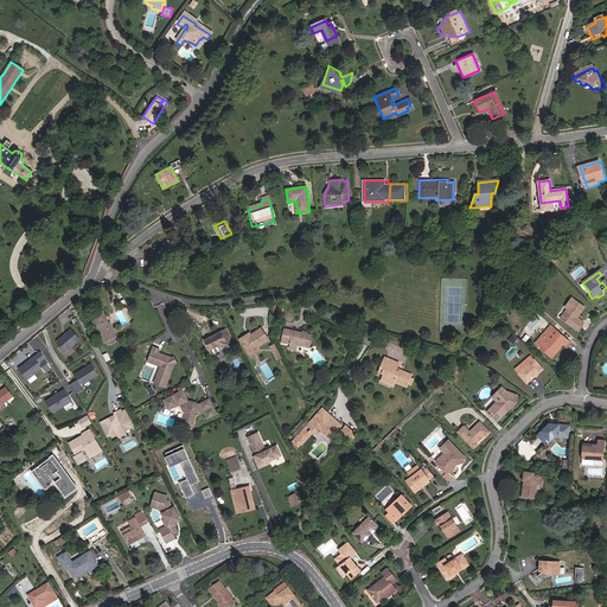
[(575,319),(582,308),(570,300),(564,308),(567,311),(560,319),(576,332),(582,324),(575,319)]
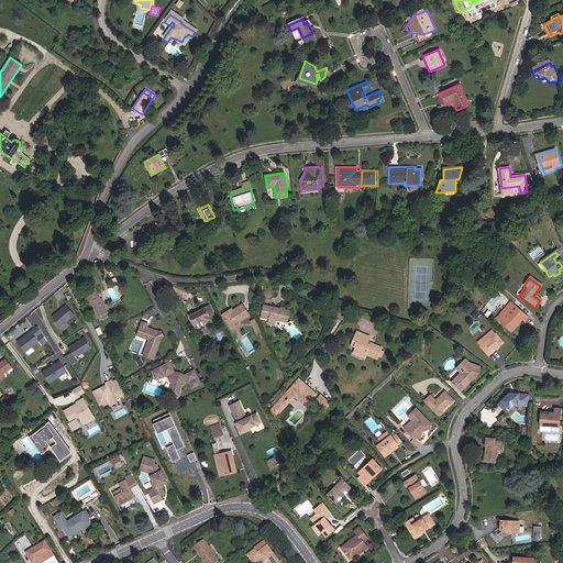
[(97,301),(99,299),(95,290),(85,296),(97,321),(102,318),(105,317),(97,301)]
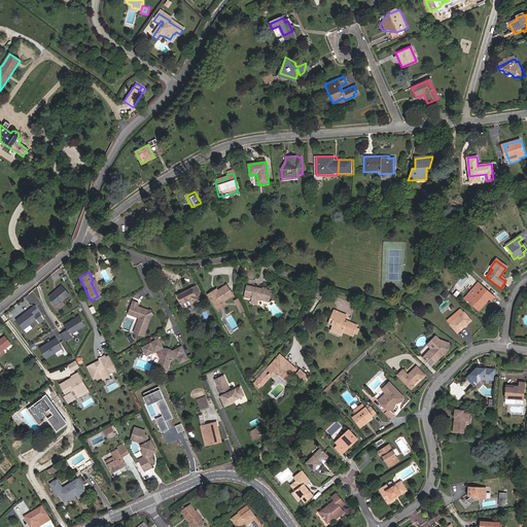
[(97,281),(94,282),(93,280),(91,282),(98,296),(96,297),(97,301),(103,299),(99,290),(101,289),(97,281)]
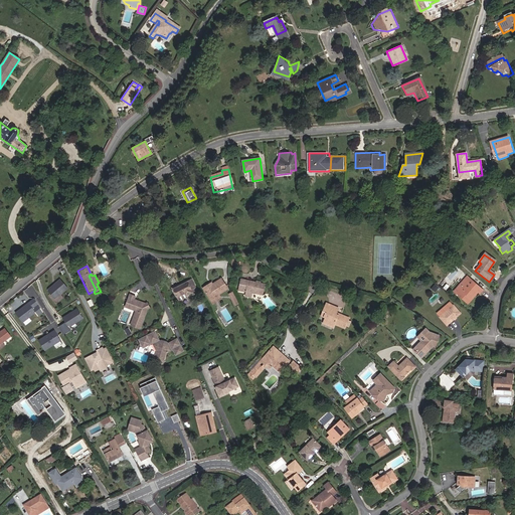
[(207,282),(202,285),(209,297),(213,294),(214,297),(218,294),(217,292),(226,288),(220,277),(212,282),(208,284),(207,282)]
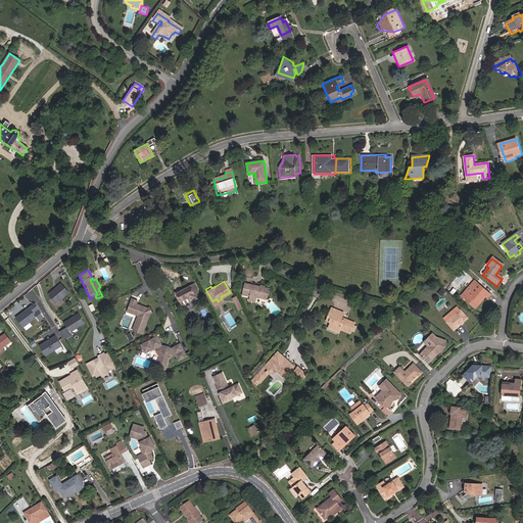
[(192,283),(188,285),(194,296),(197,294),(192,283)]
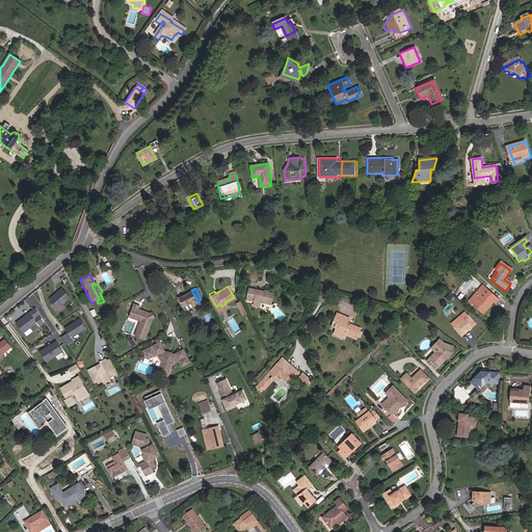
[(262,291),(249,288),(247,296),(254,298),(254,301),(260,303),(260,299),(270,301),(272,291),(263,289),(262,291)]
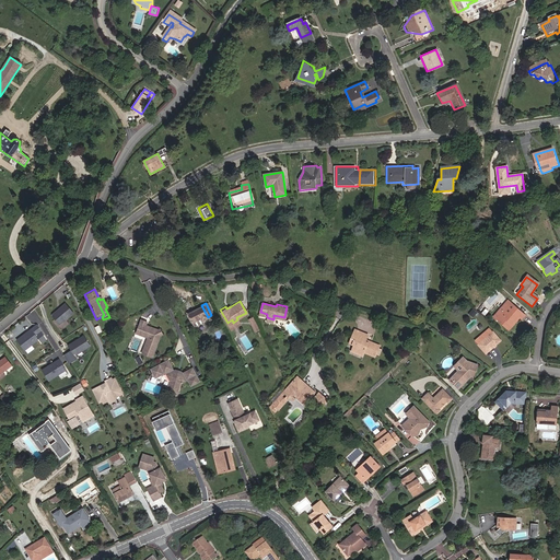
[(524,316),(510,304),(503,311),(494,319),(509,331),(514,325),(513,323),(517,317),(520,318),(521,321),(524,316)]
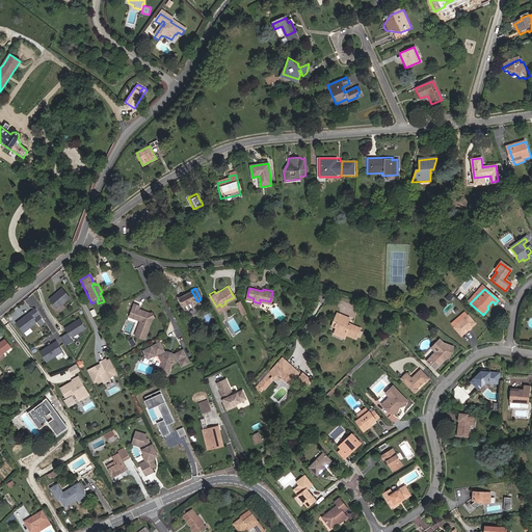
[(50,300),(50,301),(56,310),(70,298),(62,290),(50,300)]
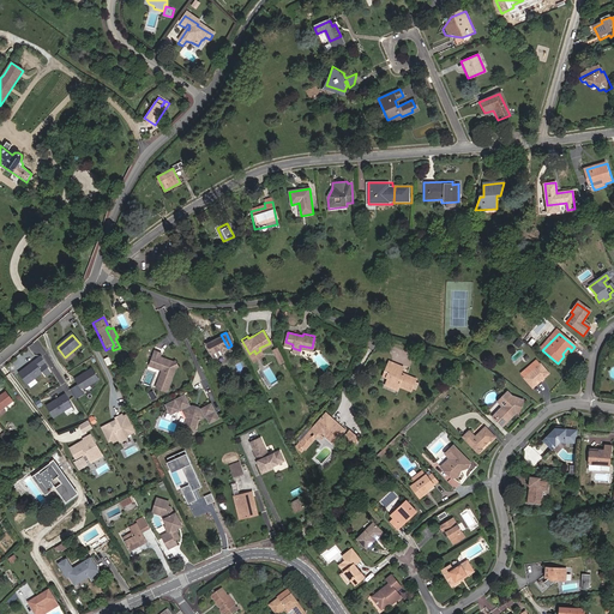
[(221,348),(222,350),(228,348),(221,335),(204,343),(210,354),(218,349),(221,348)]
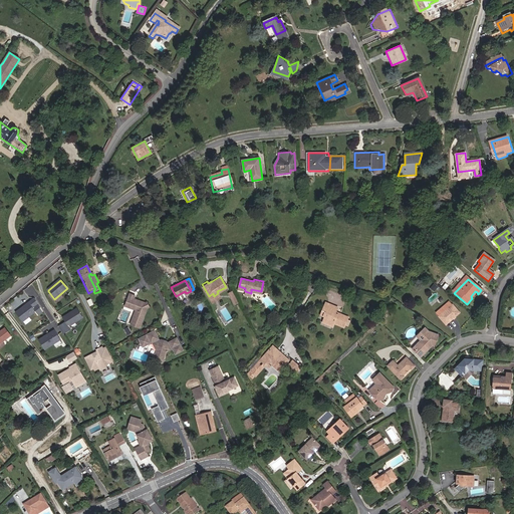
[(137,297),(132,295),(129,303),(135,304),(133,308),(138,310),(139,313),(139,314),(136,315),(133,326),(142,329),(148,310),(146,306),(147,304),(136,300),(137,297)]
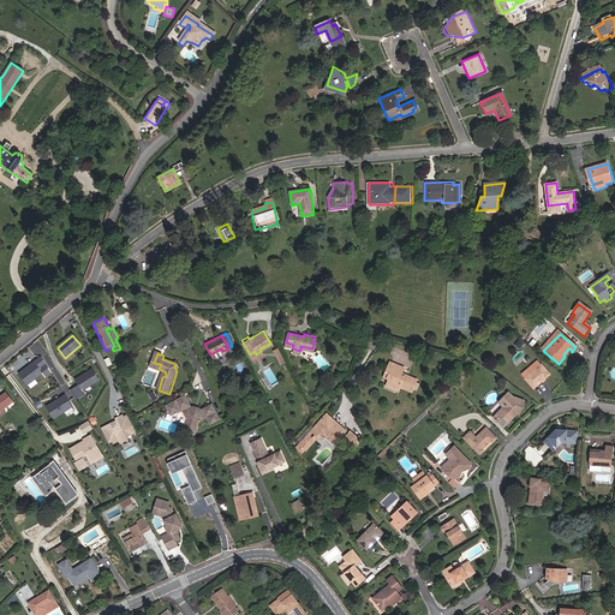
[(19,375),(28,386),(42,374),(34,363),(19,375)]
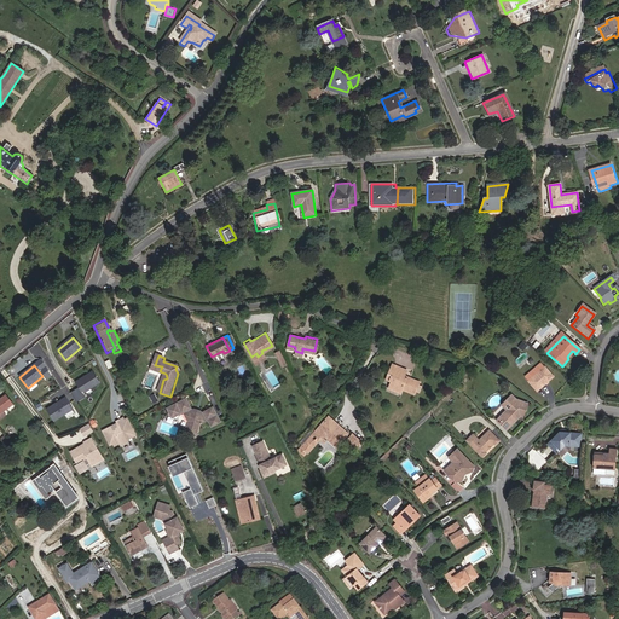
[(155,365),(152,371),(162,374),(163,380),(167,379),(167,377),(166,374),(160,371),(162,366),(155,365)]
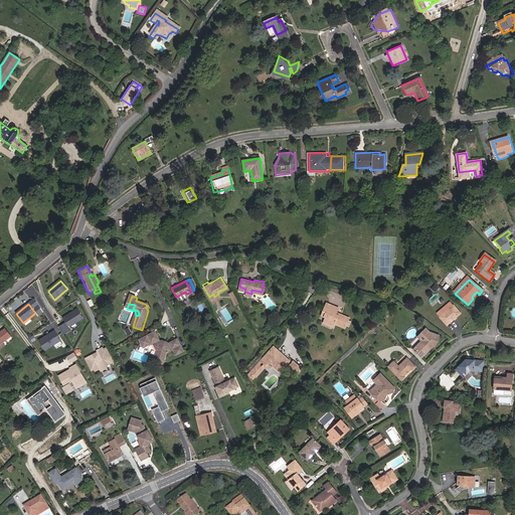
[(329,325),(335,327),(336,326),(345,330),(349,319),(340,316),(339,317),(336,316),(338,310),(327,305),(324,313),(327,314),(325,318),(326,319),(324,325),(329,326),(329,325)]
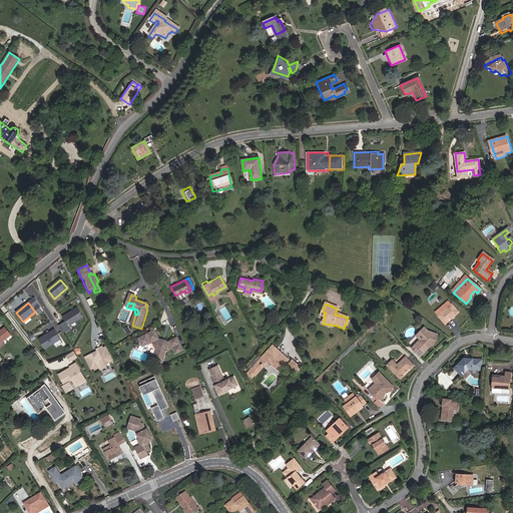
[(451,306),(437,318),(444,326),(457,314),(451,306)]
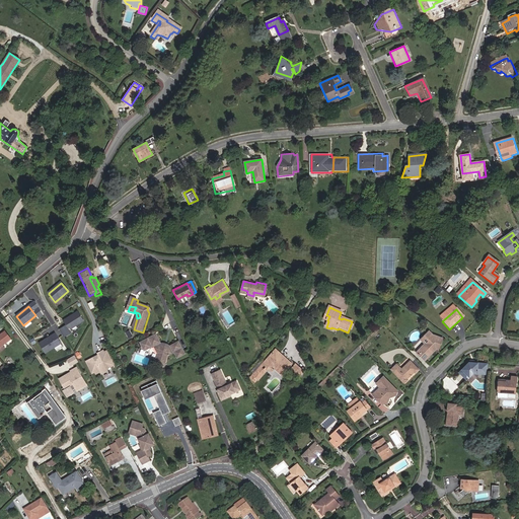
[(77,312),(63,321),(69,330),(83,322),(77,312)]
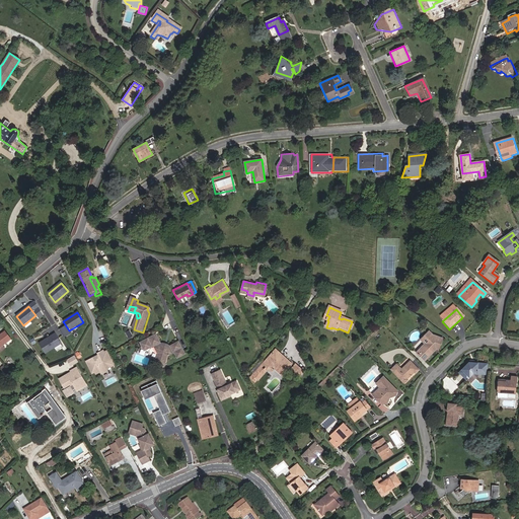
[(0,348),(3,346),(10,340),(5,332),(0,336),(0,348)]
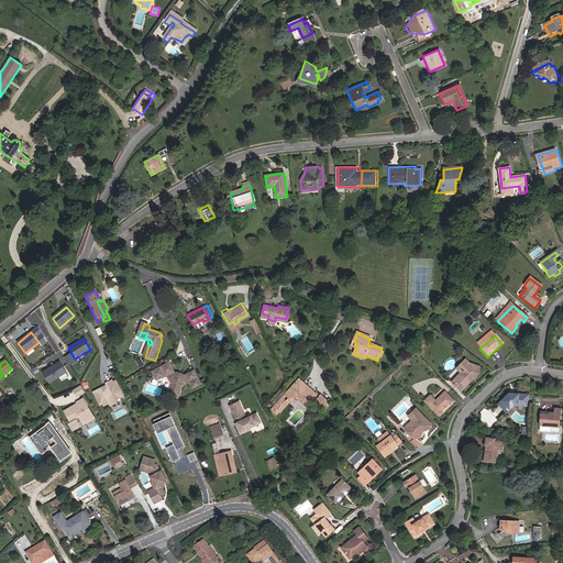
[(467,377),(474,379),(476,381),(479,368),(472,366),(466,361),(456,370),(461,375),(452,383),(461,393),(470,384),(465,379),(467,377)]
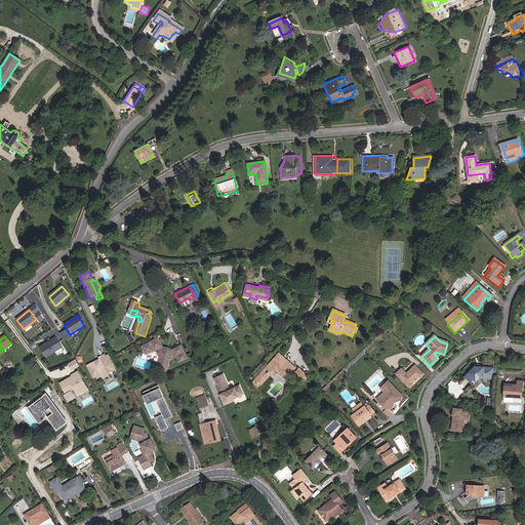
[(55,337),(39,348),(45,358),(62,348),(55,337)]
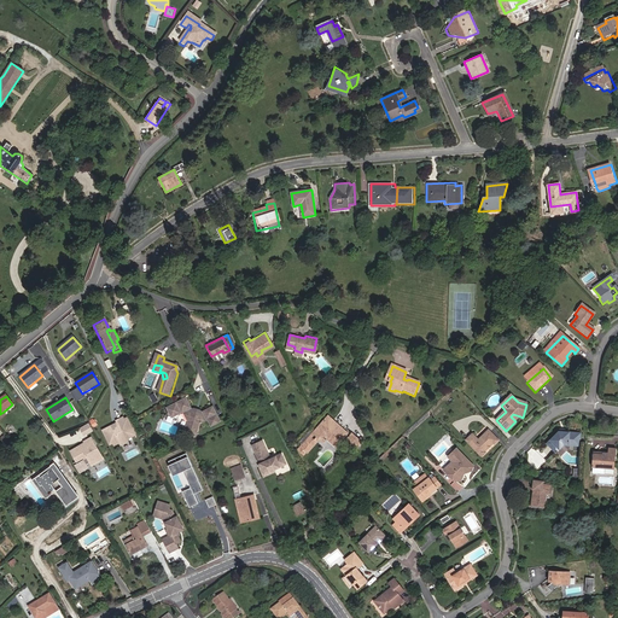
[(186,401),(170,408),(167,414),(169,418),(174,419),(181,414),(186,423),(186,429),(197,430),(197,424),(205,419),(208,424),(214,424),(217,421),(219,418),(213,407),(200,413),(193,412),(191,410),(186,401)]
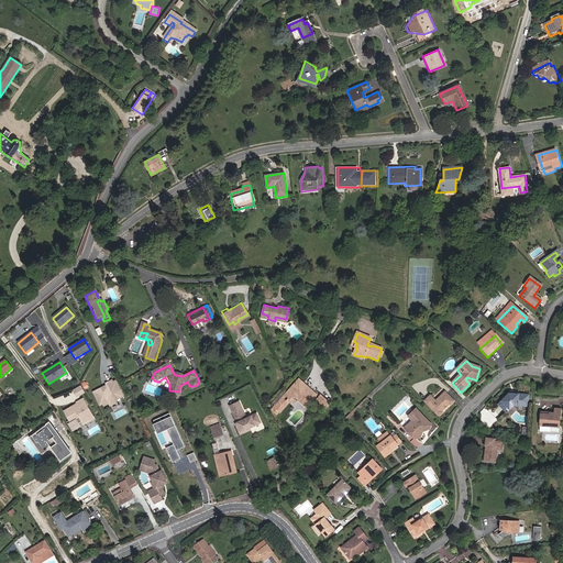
[(102,388),(92,393),(99,405),(101,404),(107,401),(108,404),(114,400),(114,399),(116,398),(114,396),(120,394),(114,383),(111,384),(111,382),(105,385),(106,386),(107,387),(105,388),(105,389),(103,390),(102,388)]
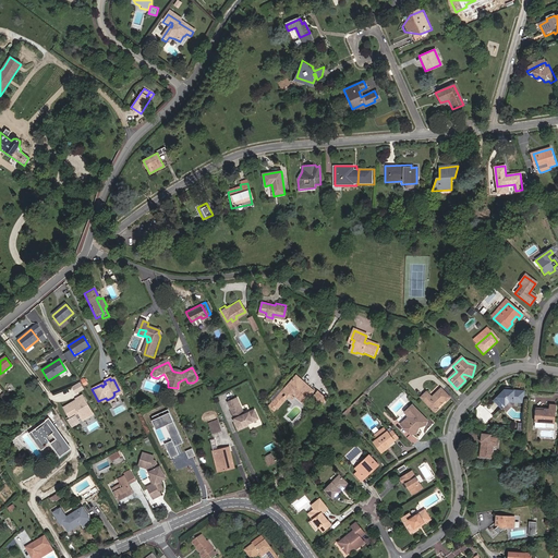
[(301,386),(294,379),(281,392),(270,403),(276,409),(287,398),(289,400),(293,396),(296,393),(304,401),(313,393),(303,383),(301,386)]
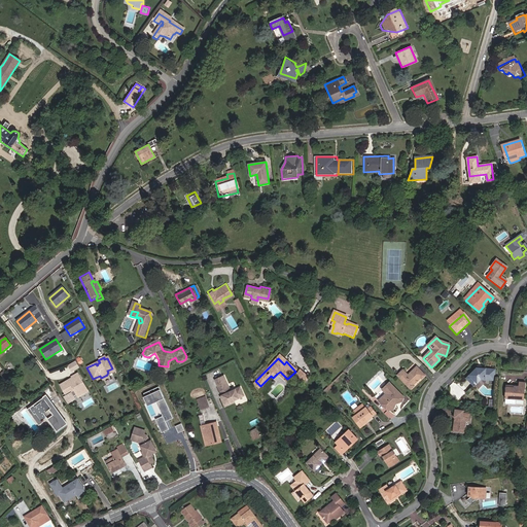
[(402,371),(397,376),(411,389),(414,387),(414,385),(421,378),(422,379),(425,376),(416,367),(408,376),(402,371)]
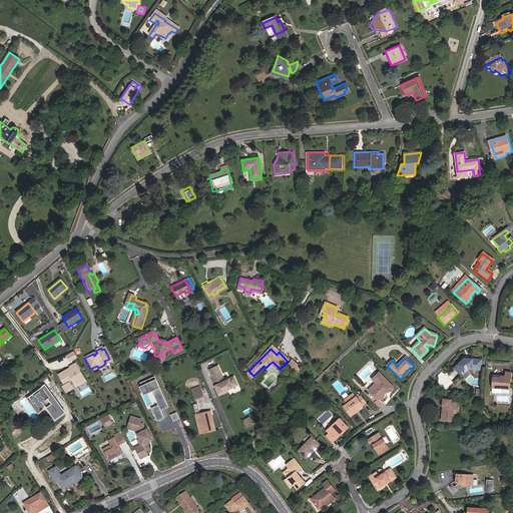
[(481,361),(467,360),(464,359),(454,369),(461,376),(468,370),(480,371),(481,361)]
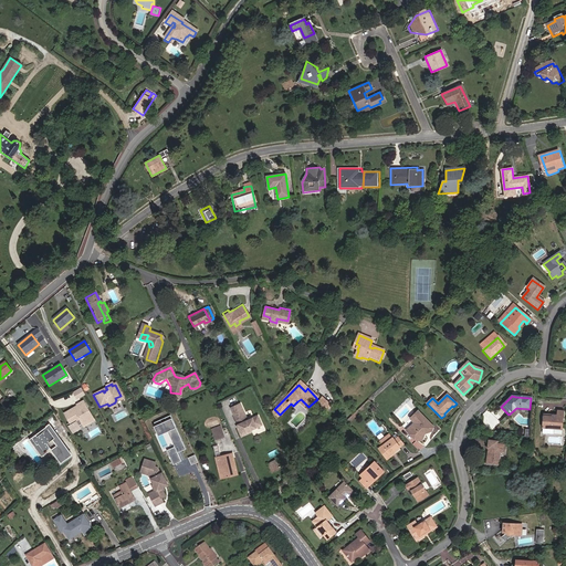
[(301,399),(297,401),(306,410),(308,407),(301,399)]
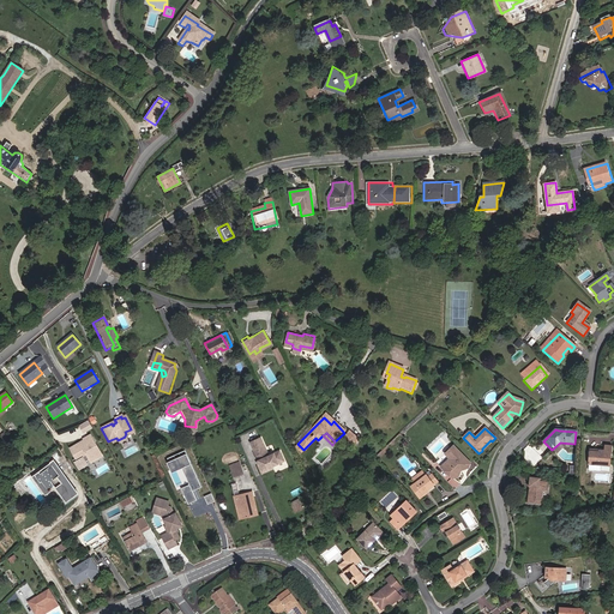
[(356,439),(350,433),(343,439),(350,446),(356,439)]
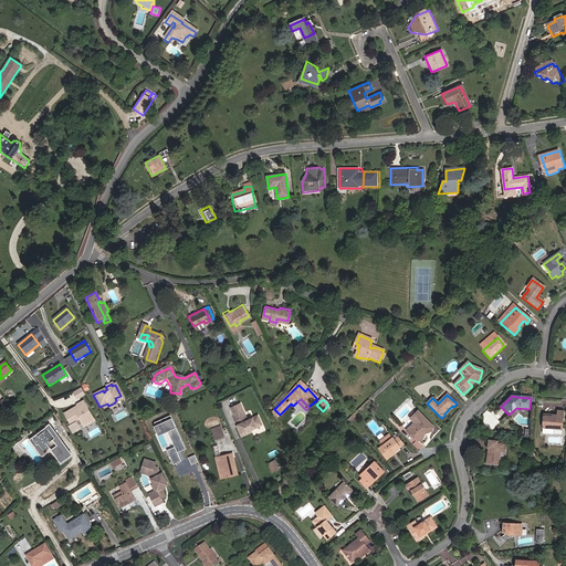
[(94,418),(85,404),(83,405),(82,402),(77,405),(79,407),(76,409),(76,407),(65,413),(72,426),(81,420),(83,423),(94,418)]
